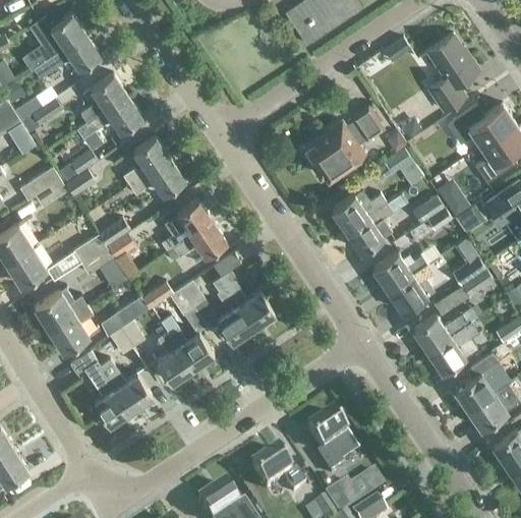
[(305,0),(286,13),(307,46),(362,8),(356,0),(305,0)]
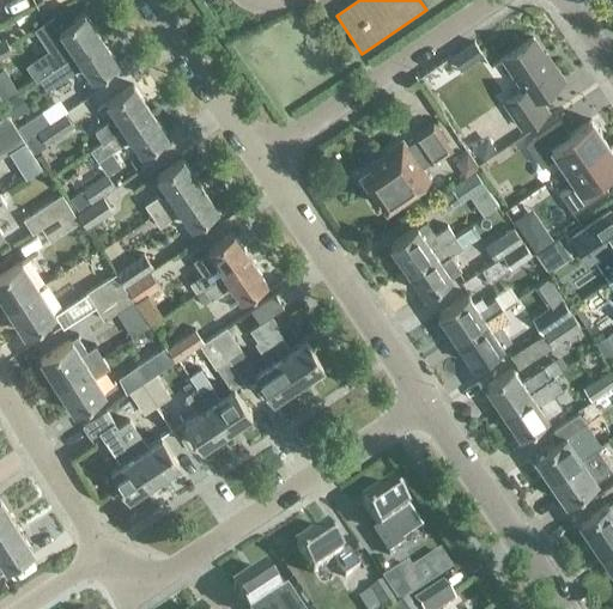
[(83,16),(60,31),(53,19),(32,32),(47,54),(25,69),(35,84),(38,83),(99,41),(83,16)]
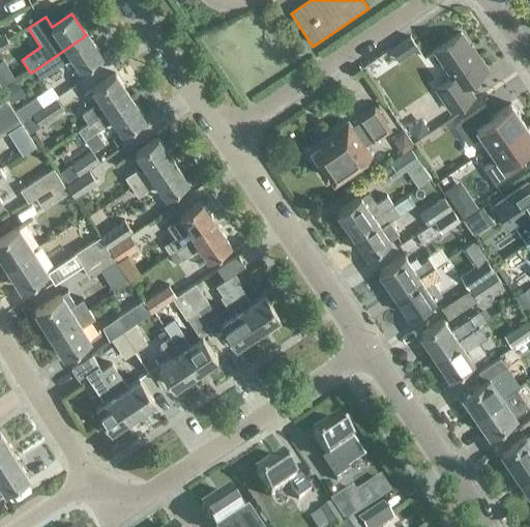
[(3,35),(0,37),(0,52),(10,48),(3,35)]
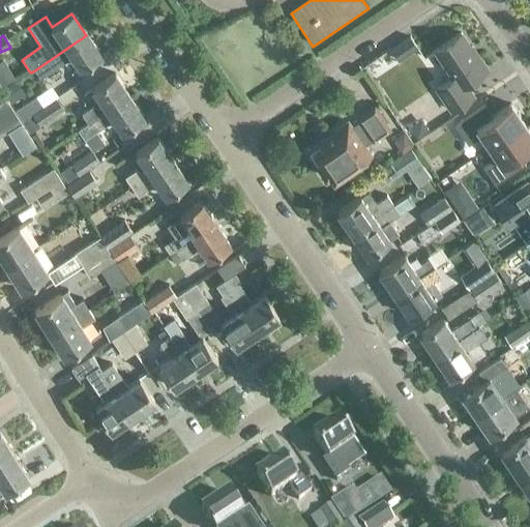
[(39,81),(70,59),(79,71),(100,57),(86,35),(33,71),(39,81)]
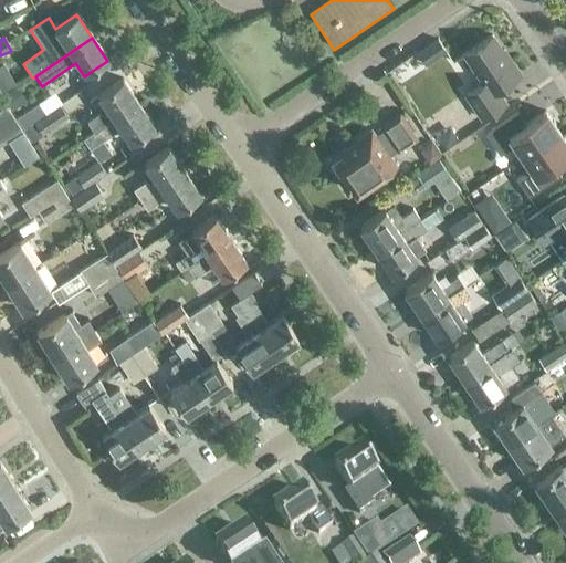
[(520,76),(503,52),(502,53),(492,38),(463,58),(482,86),(465,97),(481,122),(505,106),(496,93),(520,76)]
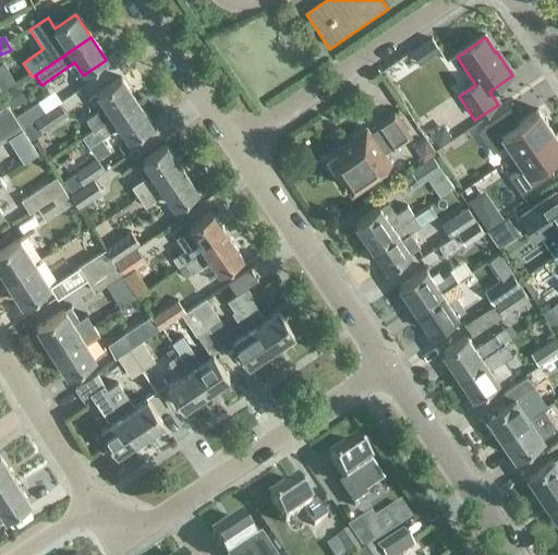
[(439,53),(431,40),(410,55),(419,68),(439,53)]
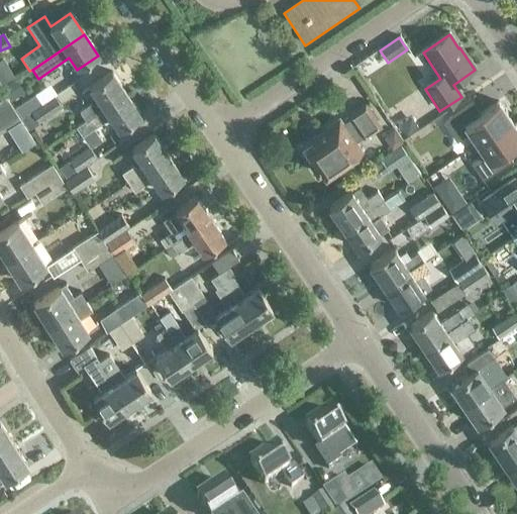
[(86,122),(125,95),(111,74),(89,89),(100,105),(95,108),(92,105),(79,113),(86,122)]
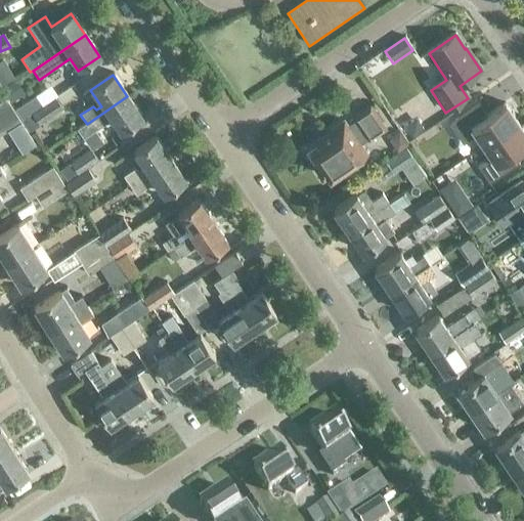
[(1,90),(10,104),(25,95),(15,81),(1,90)]
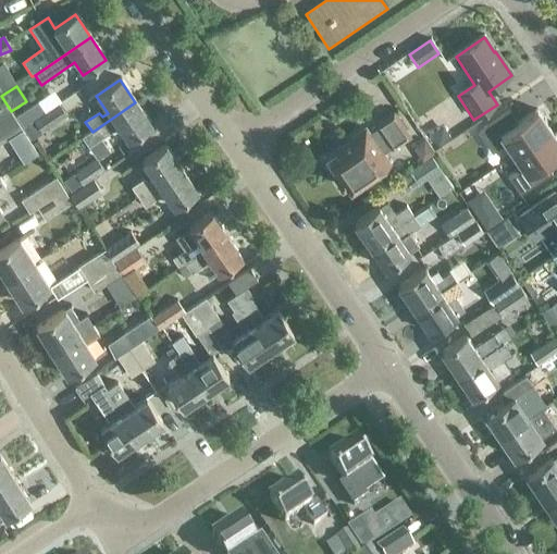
[(93,132),(82,139),(87,149),(112,133),(110,128),(115,124),(127,142),(150,125),(135,102),(93,132)]
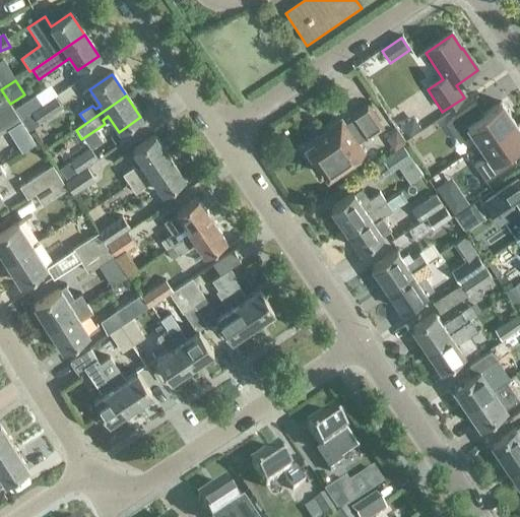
[(21,121),(30,115),(42,107),(35,97),(14,111),(21,121)]
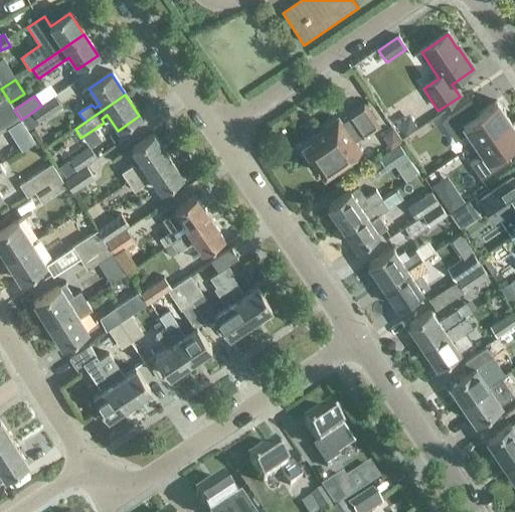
[(37,124),(61,108),(54,98),(31,114),(37,124)]
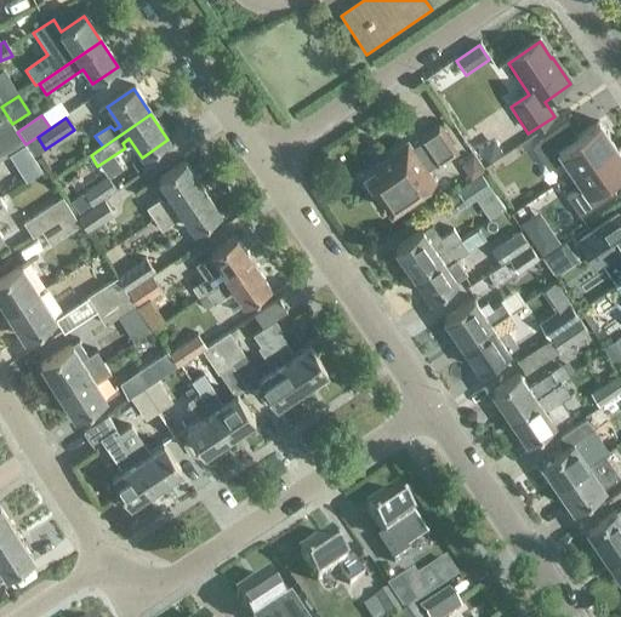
[(0,142),(16,132),(6,119),(0,123),(0,142)]
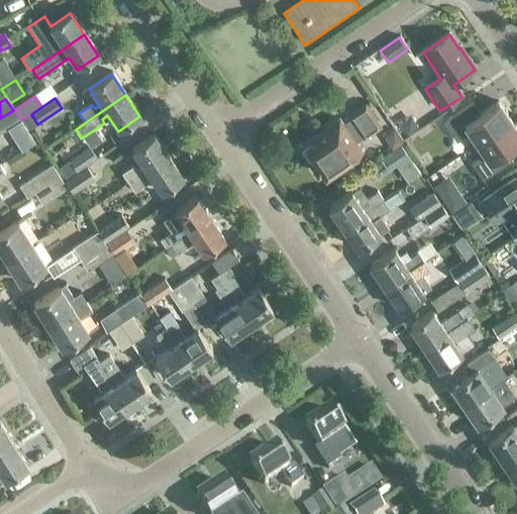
[(510,122),(498,104),(480,116),(473,104),(443,124),(456,143),(470,134),(477,145),(510,122)]
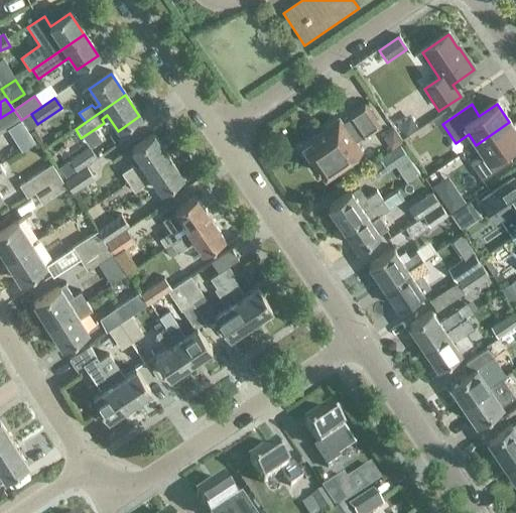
[(363,139),(379,129),(364,107),(348,118),(350,121),(342,127),(338,121),(325,130),(327,134),(316,141),(315,139),(298,151),(313,173),(318,169),(324,177),(360,153),(354,144),(362,138),(363,139)]
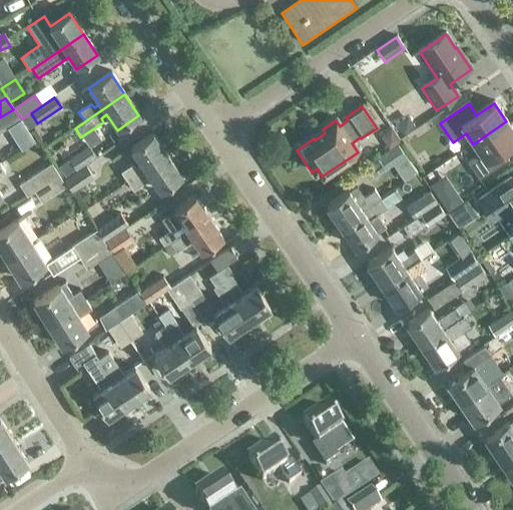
[(0,133),(20,121),(13,109),(0,117),(0,133)]
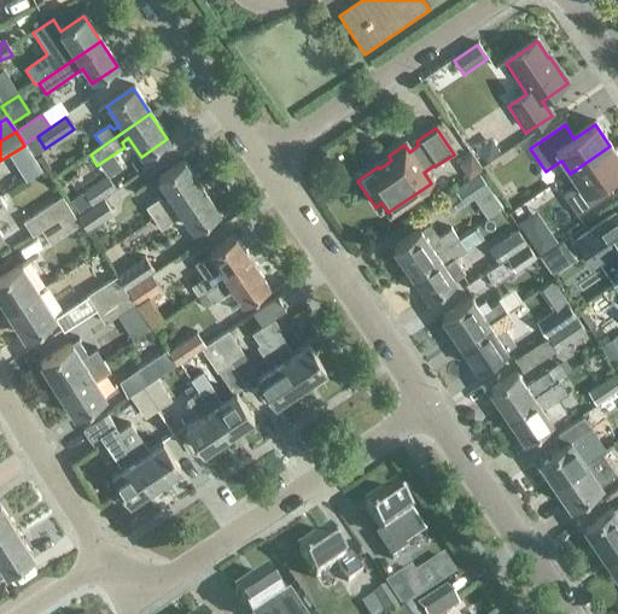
[(36,136),(25,144),(35,157),(46,150),(36,136)]
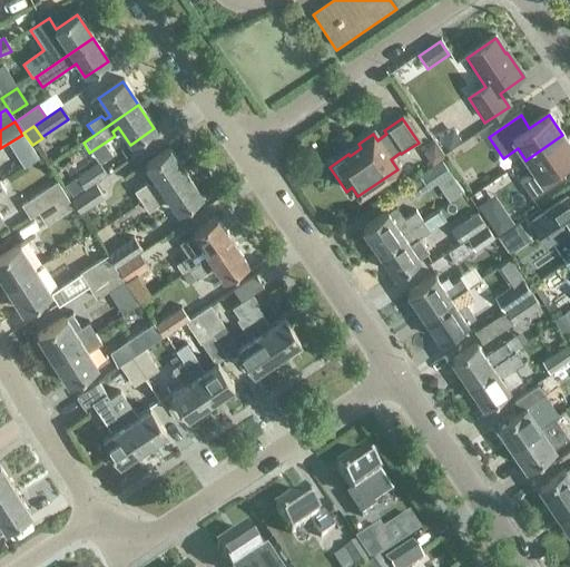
[(448,149),(459,142),(452,130),(440,138),(448,149)]
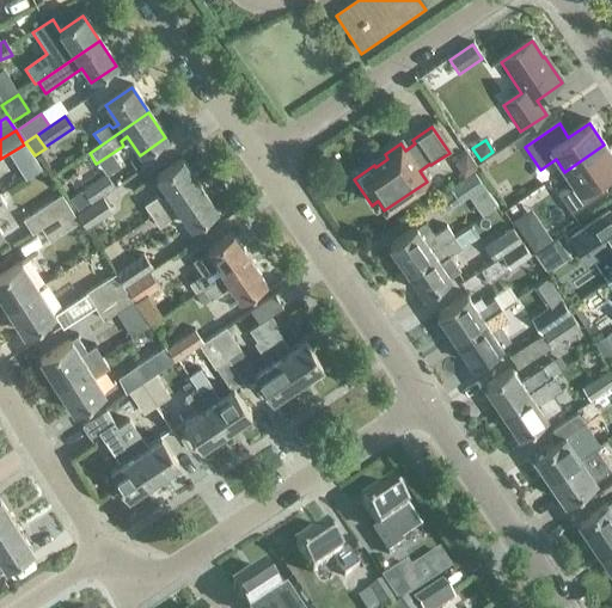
[(611,155),(604,145),(564,172),(573,184),(557,195),(571,216),(606,192),(598,180),(611,171),(611,155)]
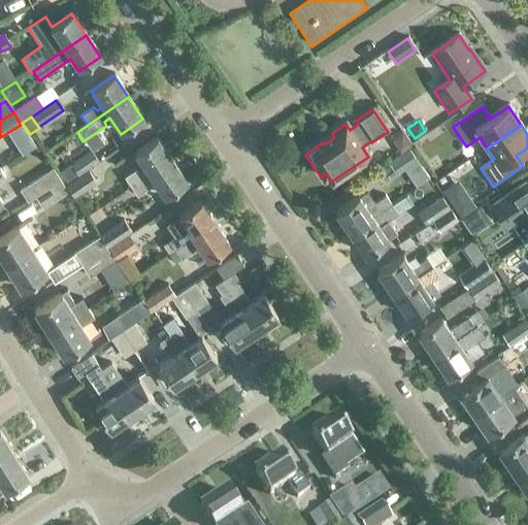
[(130,189),(171,161),(157,139),(134,155),(144,170),(140,174),(136,170),(124,178),(130,189)]
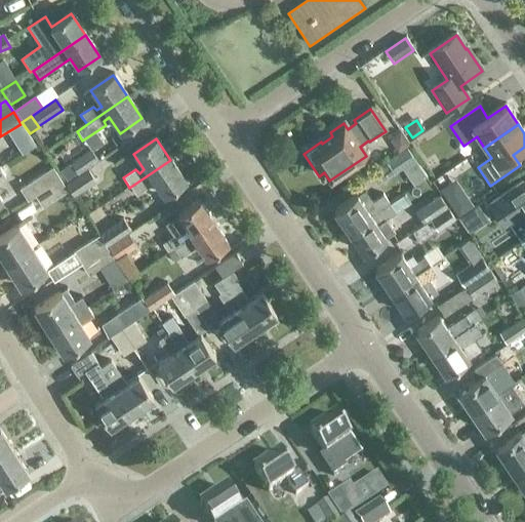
[(394,175),(414,161),(407,151),(387,165),(394,175)]
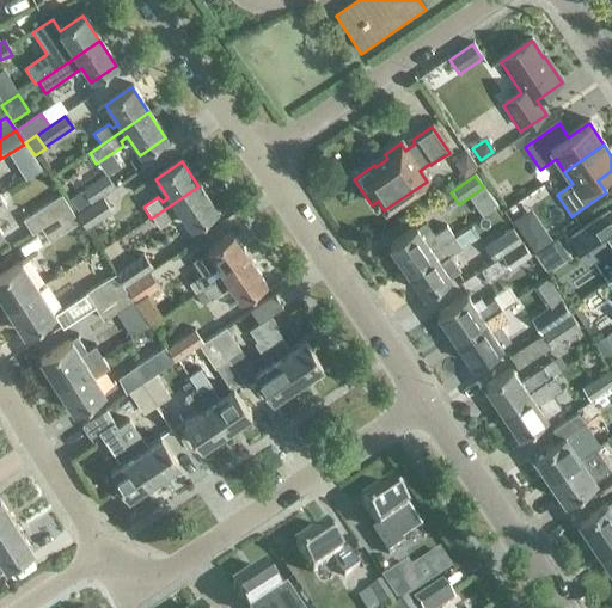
[(105,177),(81,192),(90,204),(114,189),(105,177)]
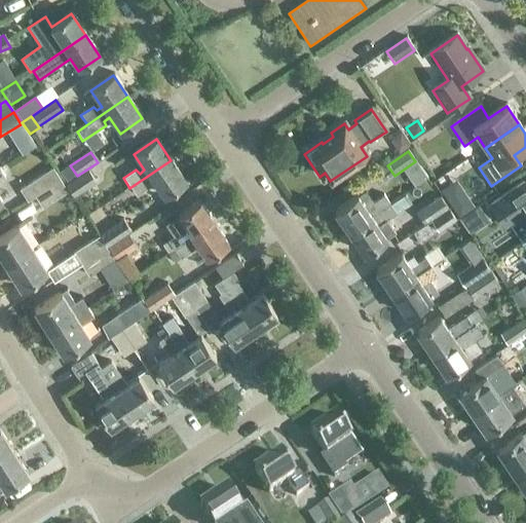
[(185,182),(171,160),(129,188),(137,197),(149,189),(147,184),(152,181),(162,197),(185,182)]
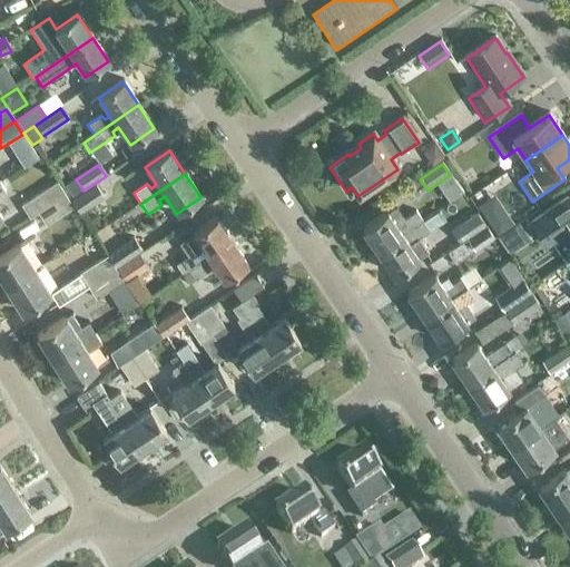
[(77,182),(65,188),(72,199),(84,192),(77,182)]
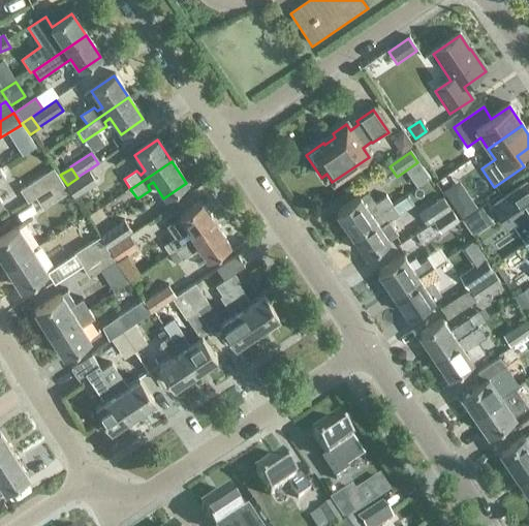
[(60,183),(53,171),(19,192),(27,205),(35,198),(60,183)]
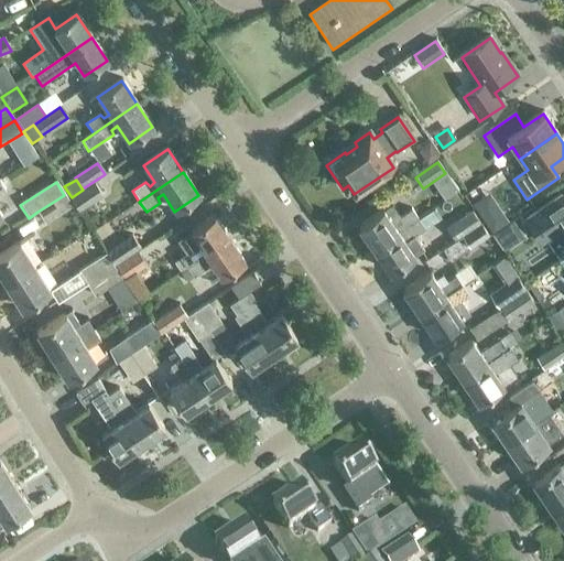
[(78,213),(102,196),(94,183),(69,200),(78,213)]
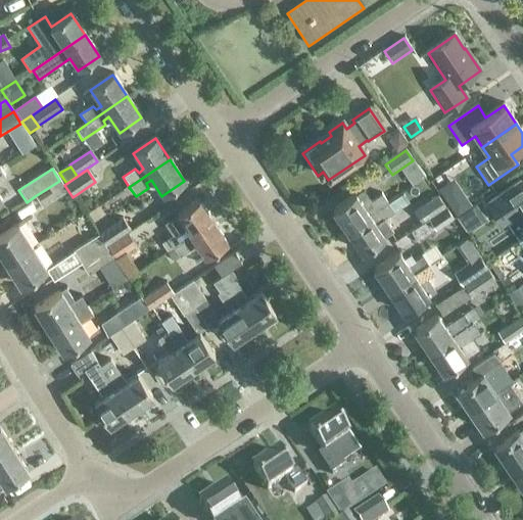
[(67,192),(59,181),(35,196),(42,208),(67,192)]
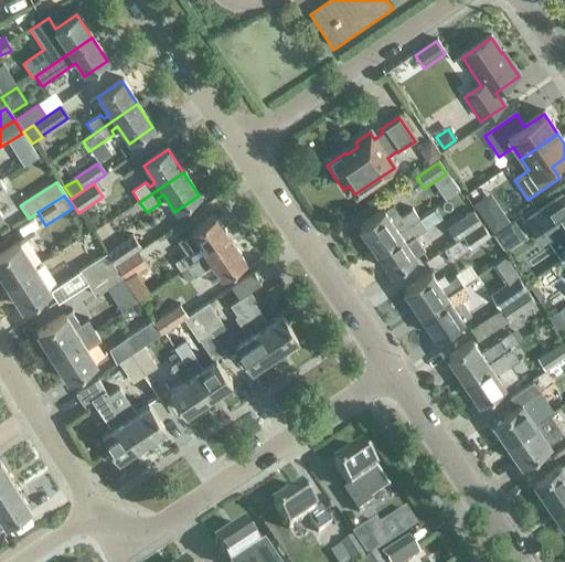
[(564,202),(562,197),(526,221),(543,245),(563,231),(564,234),(564,202)]
